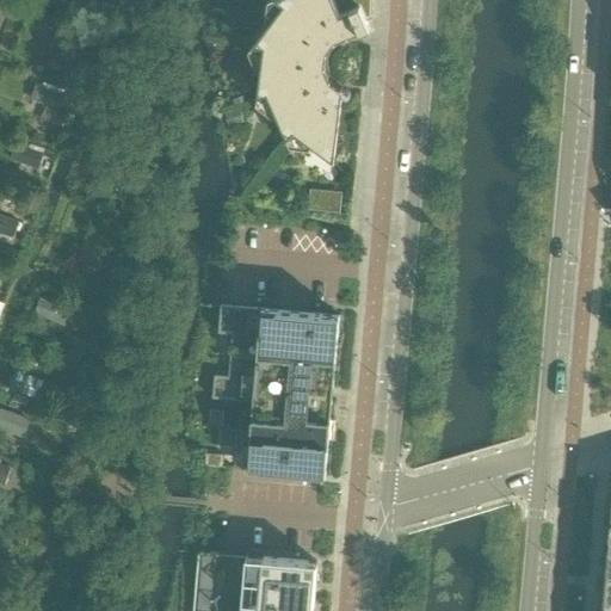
[(371,19),(371,0),(276,0),(283,5),(253,45),(253,47),(263,48),(257,98),(258,98),(266,93),(287,140),(288,140),(294,131),(333,162),(334,161),(341,97),(340,97),(339,98),(335,94),(325,86),(323,87),(322,82),(316,71),(316,66),(319,53),(318,53),(318,51),(320,48),(328,37),(328,36),(332,35),(344,30),(347,36),(349,36),(359,32),(359,34),(370,29),(366,20),(370,19),(371,19)]
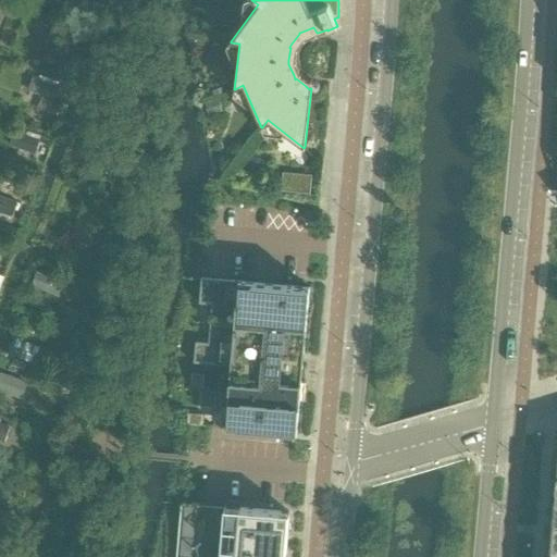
[(71,34),(53,28),(49,42),(65,48),(71,34)]
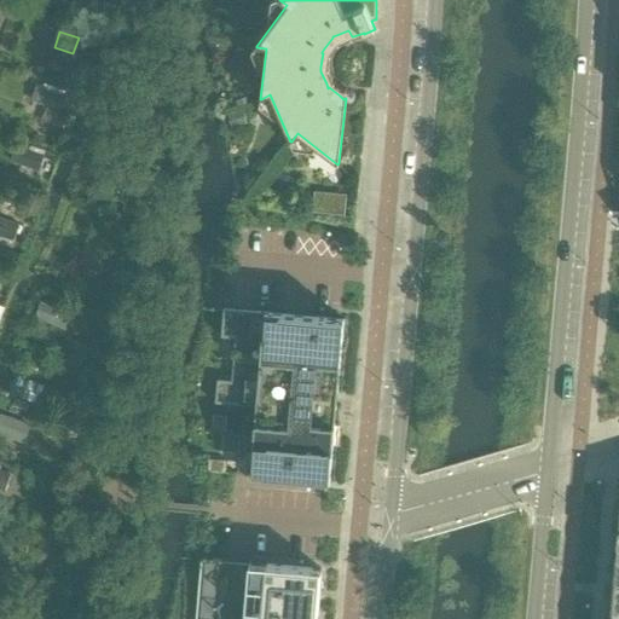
[(34,100),(61,111),(67,96),(39,86),(34,100)]
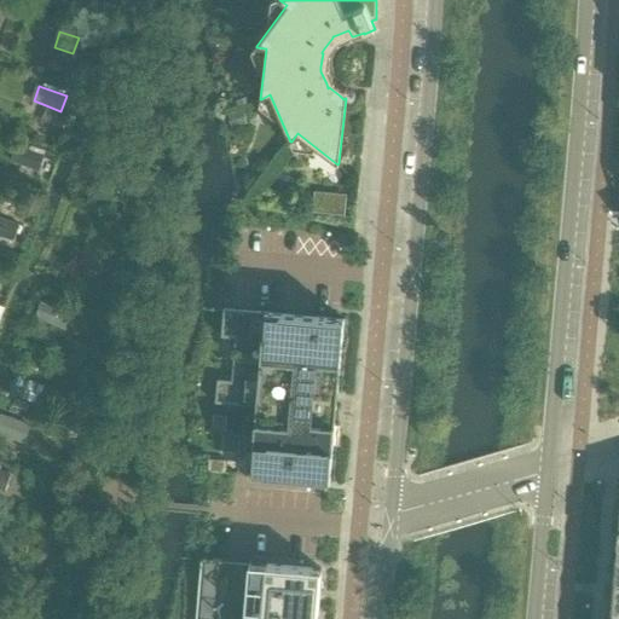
[(44,155),(18,146),(13,162),(39,171),(44,155)]
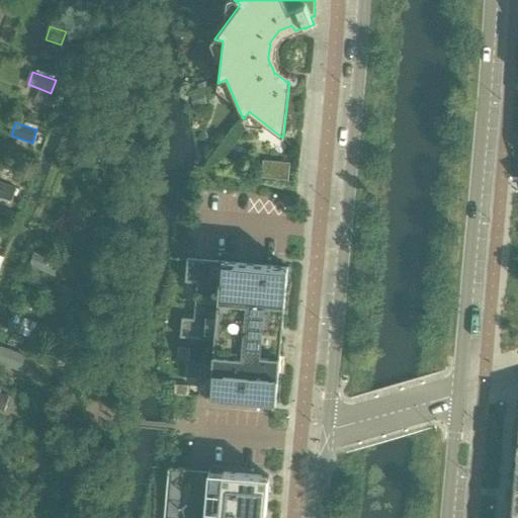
[(236,165),(246,151),(236,144),(226,157),(236,165)]
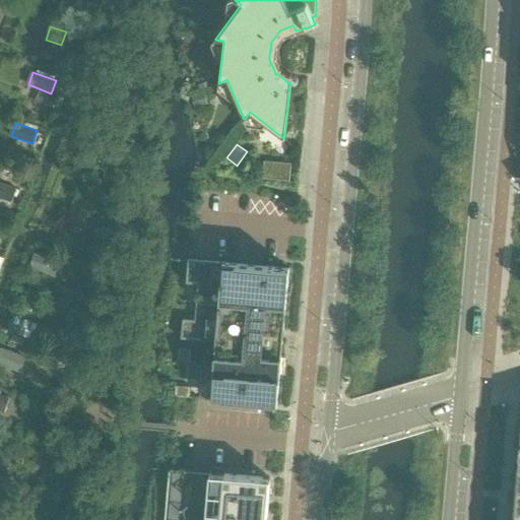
[(265,158),(264,176),(291,177),(293,159),(265,158)]
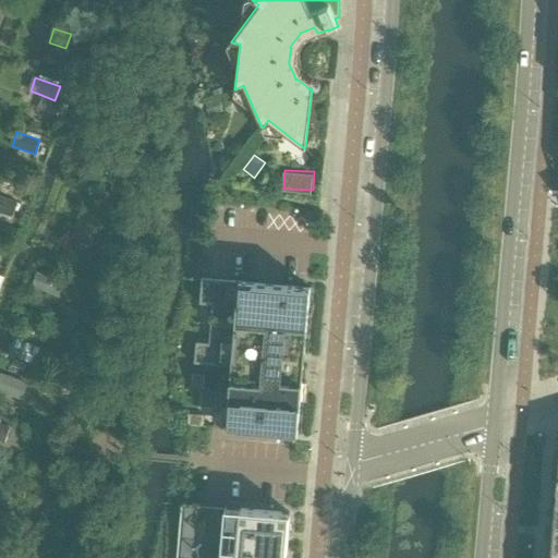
[(0,211),(12,217),(17,203),(0,196),(0,211)]
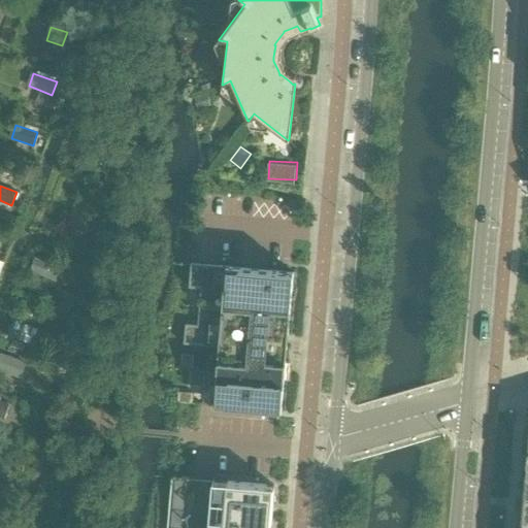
[(32,272),(54,281),(59,267),(37,259),(32,272)]
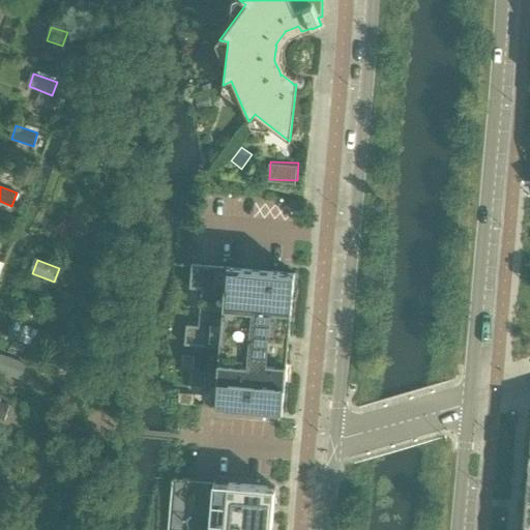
[(192,264),(189,288),(202,289),(199,326),(186,325),(184,345),(219,348),(214,407),(283,413),(295,273),(192,264)]
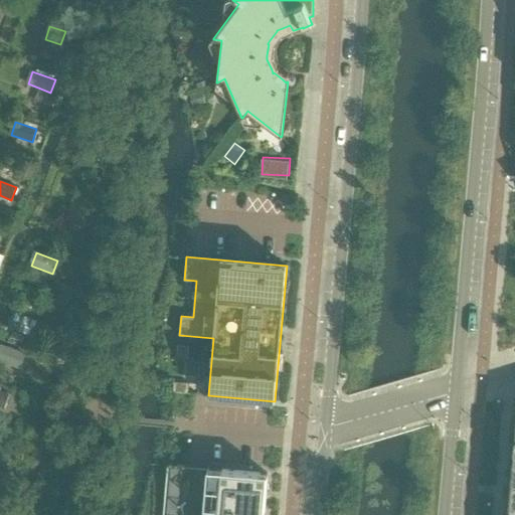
[(13,314),(9,327),(29,334),(34,321),(13,314)]
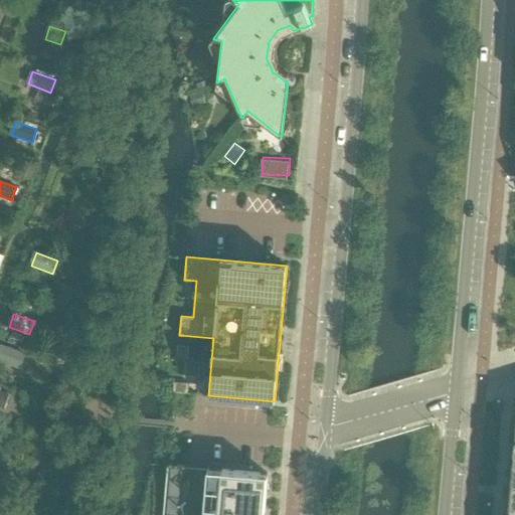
[(0,350),(0,360),(18,367),(23,354),(1,346),(0,350)]
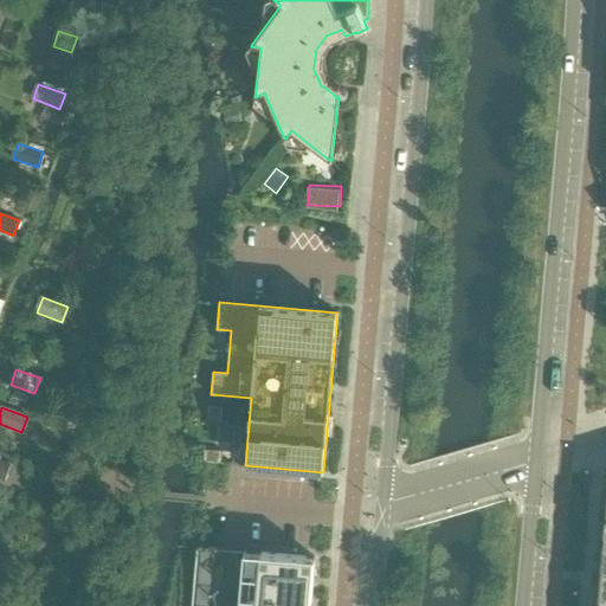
[(210,407),(208,419),(227,420),(229,408),(210,407)]
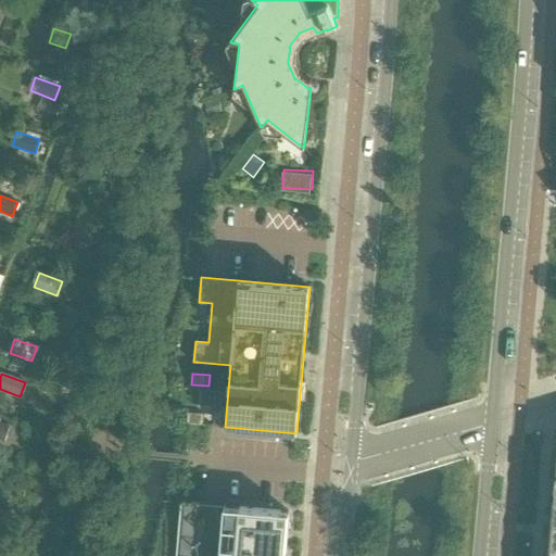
[(0,438),(4,440),(10,426),(0,421),(0,438)]
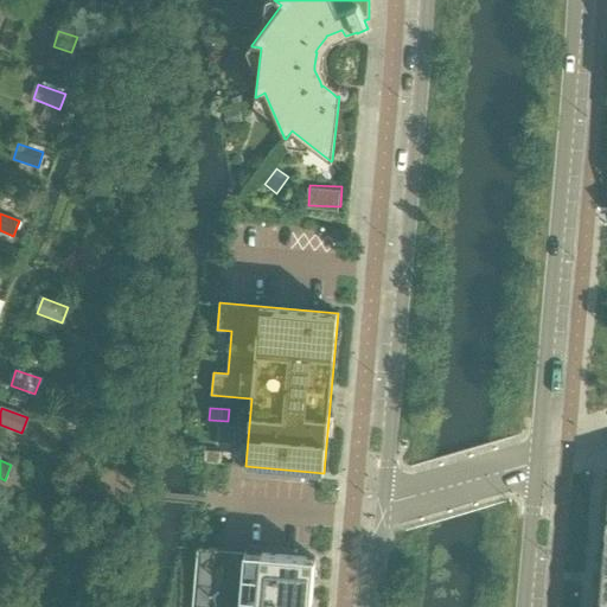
[(95,530),(77,523),(71,537),(90,544),(95,530)]
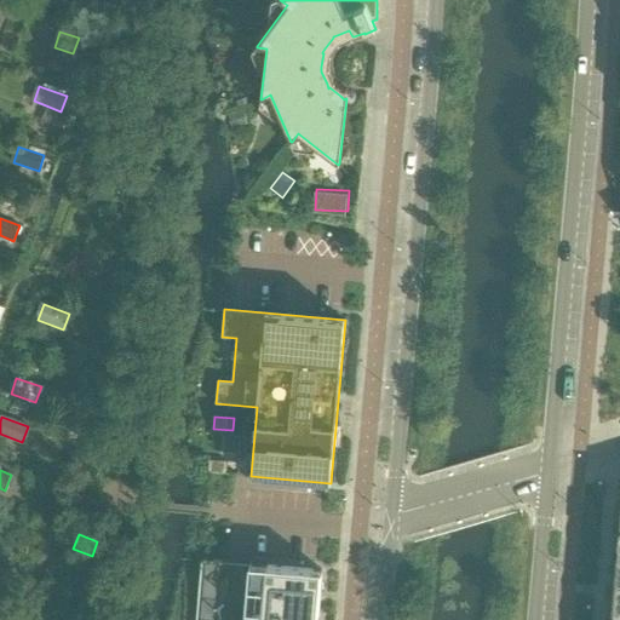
[(316,619),(317,616),(319,616),(320,593),(319,593),(321,572),(313,570),(313,569),(250,563),(250,564),(235,563),(235,562),(234,562),(234,563),(228,562),(219,562),(219,561),(218,561),(218,562),(204,561),(204,560),(202,560),(201,561),(202,561),(200,583),(200,584),(199,604),(197,604),(197,606),(199,606),(196,619),(316,619)]
